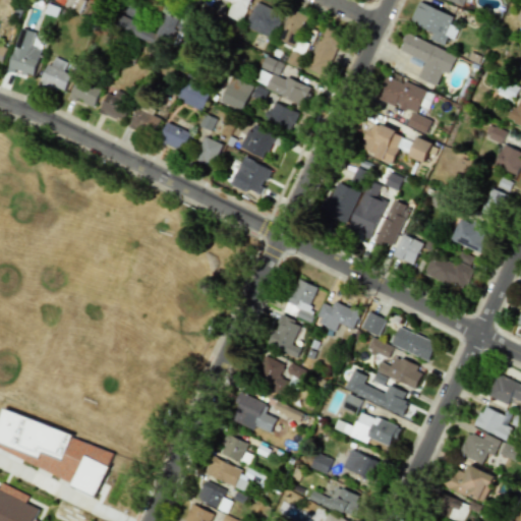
[(56,0),(56,1),(74,8),(77,0),(56,0)]
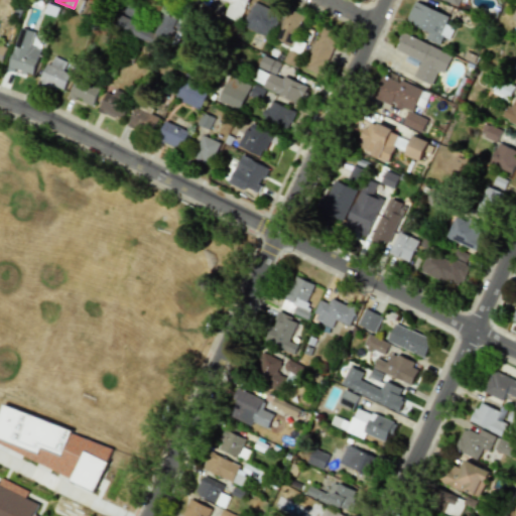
[(238,22),(248,0),(223,0),(230,3),(224,15),(238,22)]
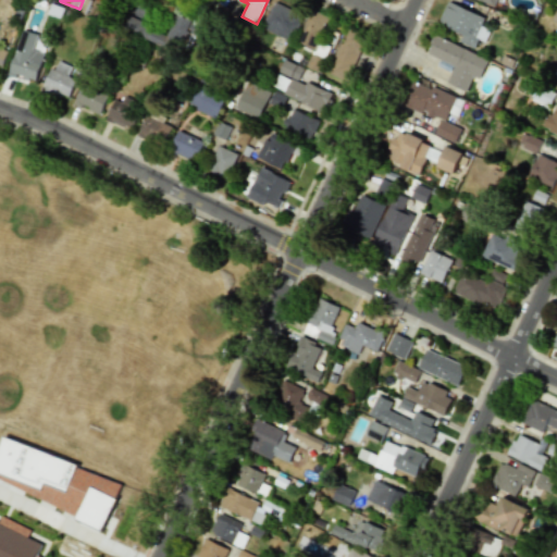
[(292,41),(302,14),(273,2),(262,29),(292,41)]
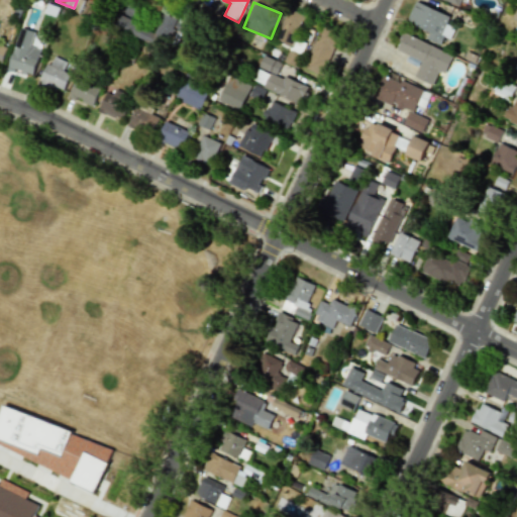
[(450,15),(415,2),(407,23),(429,31),(427,39),(441,44),(444,37),(450,39),(455,27),(446,24),(450,15)]
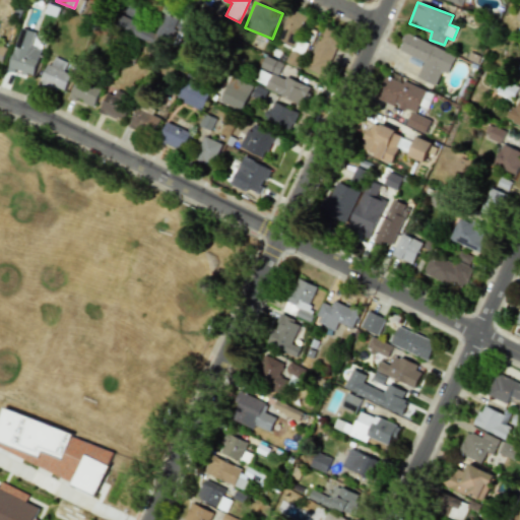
[(307,15),(289,10),(279,42),(303,49),(305,43),(299,42),(307,15)]
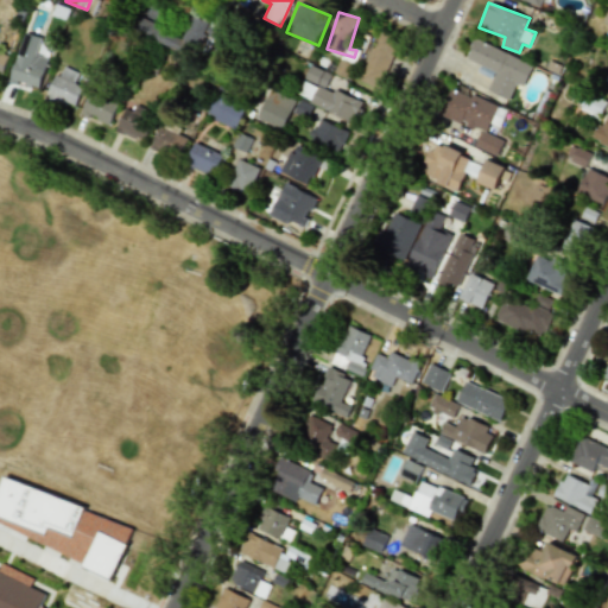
[(139,19),(133,33),(197,56),(204,36),(219,40),(223,26),(190,14),(183,35),(139,19)]
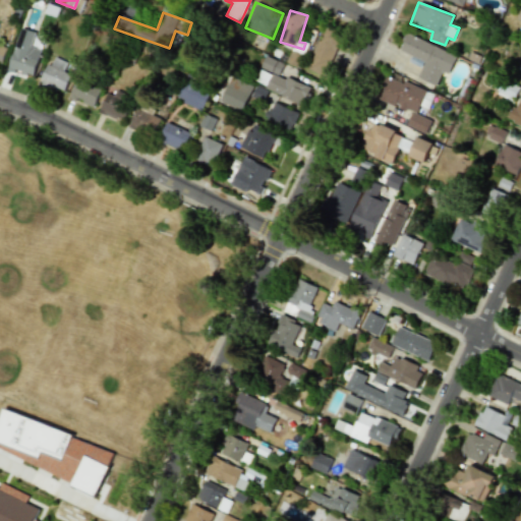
[(327,75),(340,32),(323,26),(309,70),(327,75)]
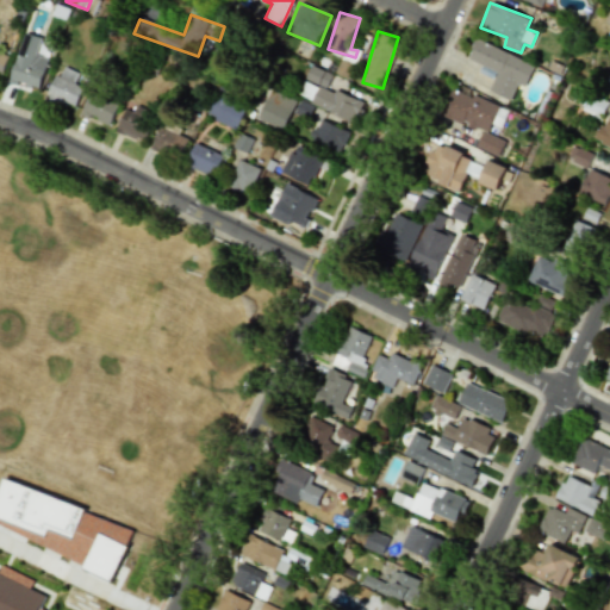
[(8,81),(38,91),(49,58),(36,54),(41,38),(24,32),(8,81)]
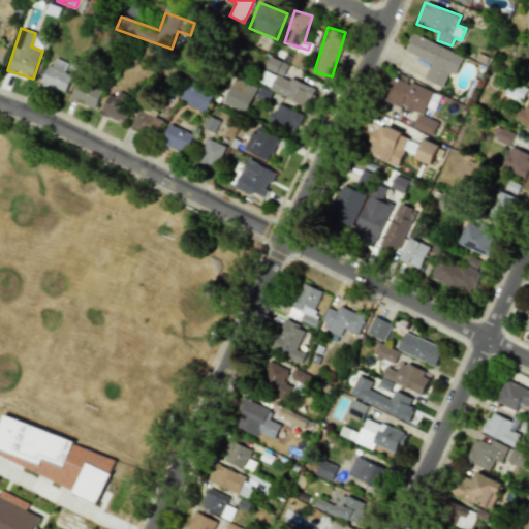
[(424,79),(442,87),(448,72),(456,75),(463,55),(413,35),(406,52),(431,61),(424,79)]
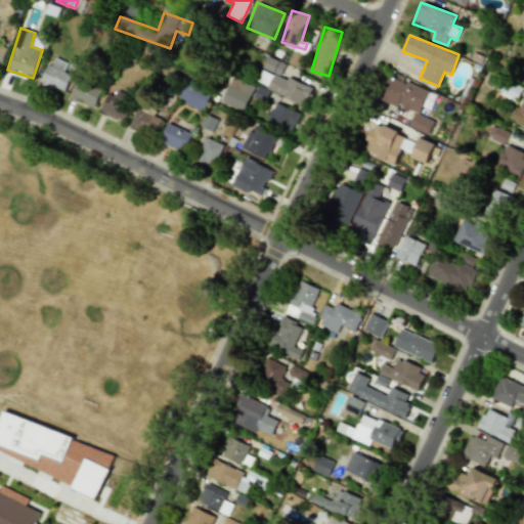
[(64,93),(71,75),(64,73),(68,62),(51,56),(41,84),(64,93)]
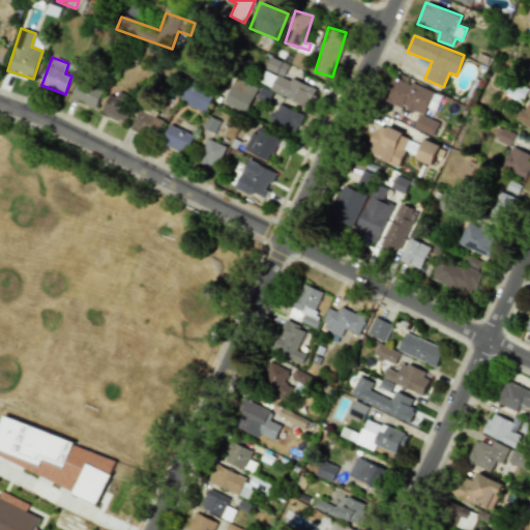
[(285,76),(288,62),(269,58),(266,70),(285,76)]
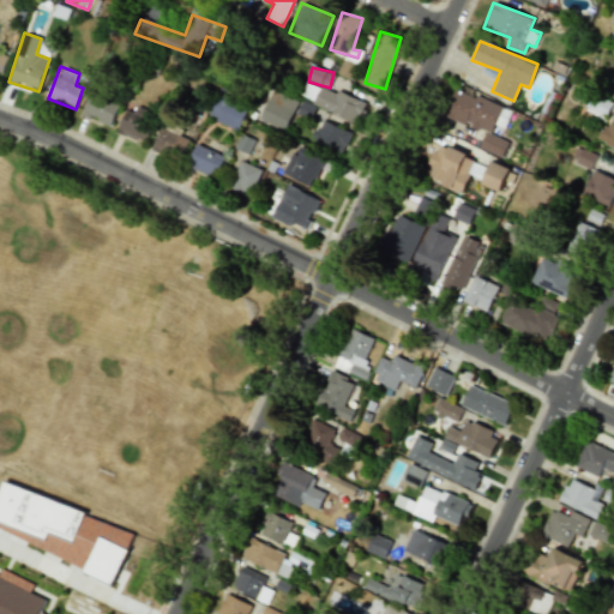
[(367,107),(309,80),(301,98),(359,125),(367,107)]
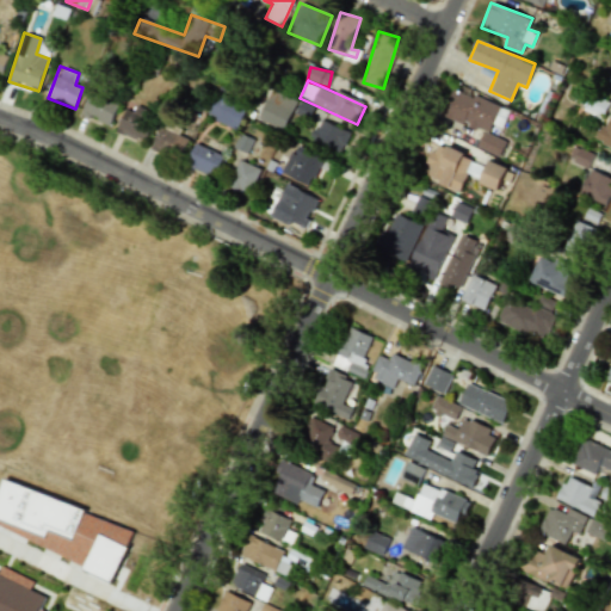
[(508,110),(451,88),(442,116),(482,131),(476,148),(500,156),(505,141),(488,134),(492,124),(501,128),(508,110)]
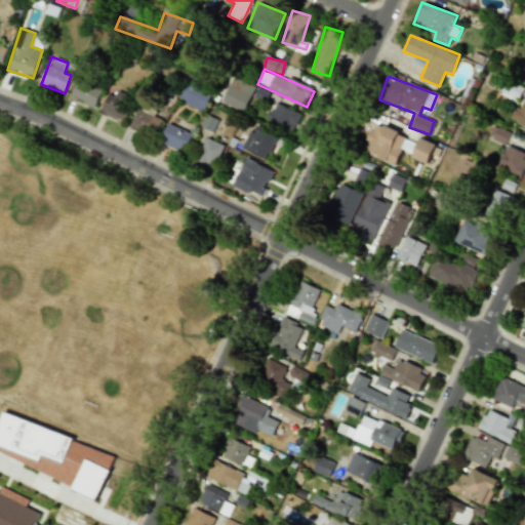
[(255,86),(234,77),(223,103),(244,112),(255,86)]
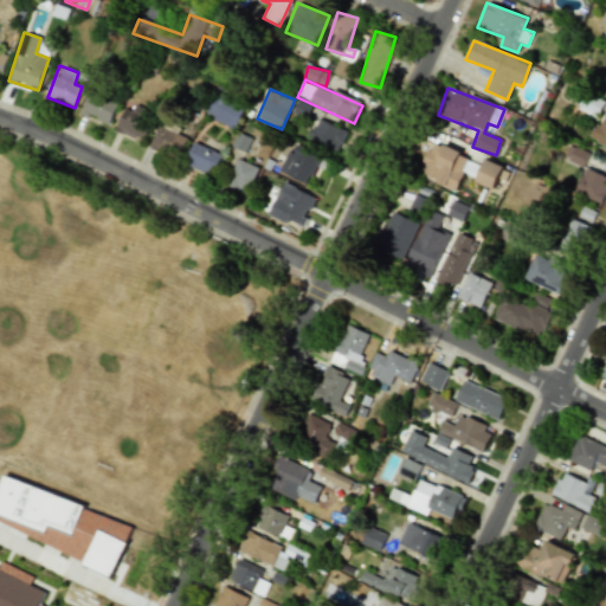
[(118,103),(90,91),(81,114),(109,126),(118,103)]
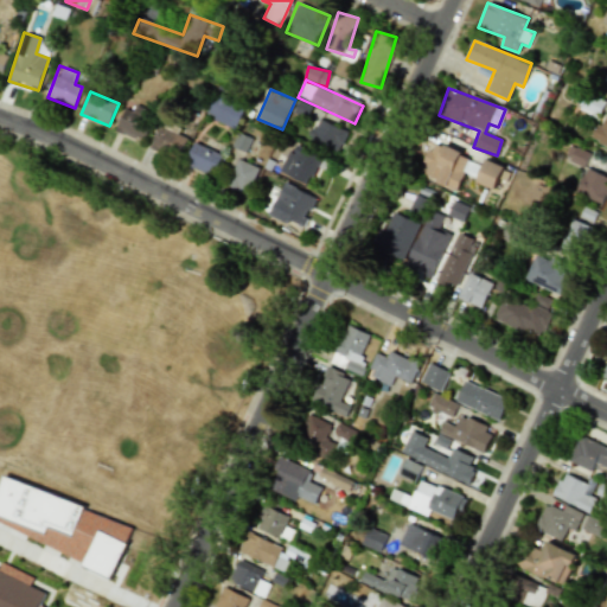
[(205,116),(237,128),(246,103),(215,93),(205,116)]
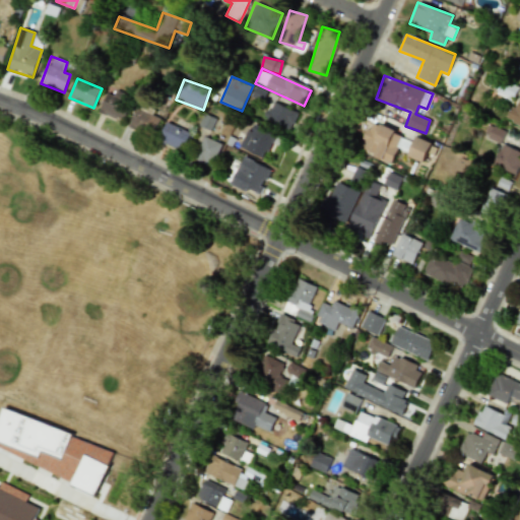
[(114,95),(106,92),(99,112),(122,121),(131,95),(115,90),(114,95)]
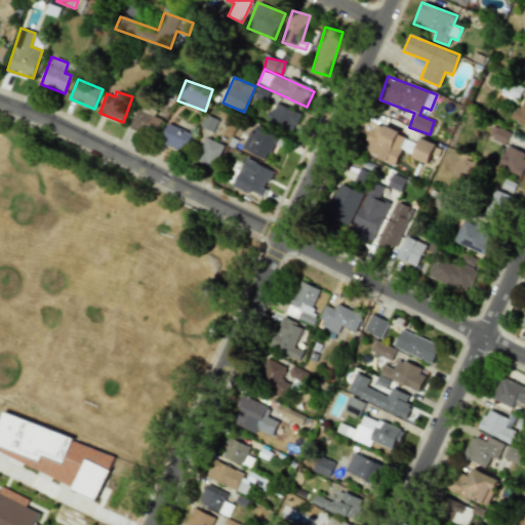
[(524,126),(524,98),(513,120),(524,126)]
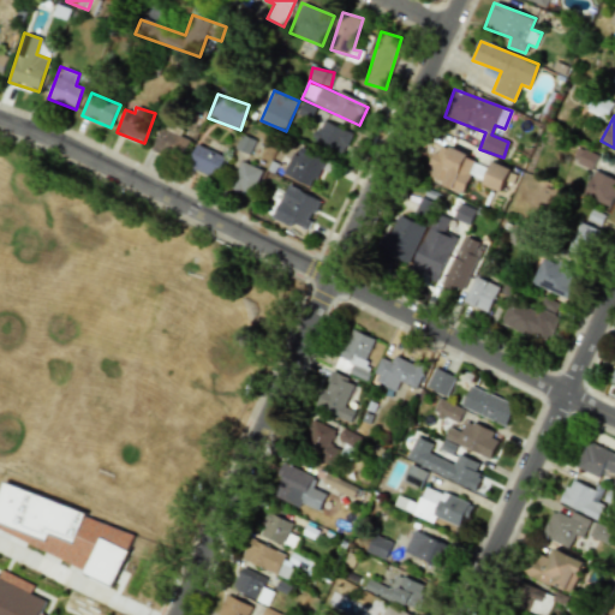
[(352,133),(321,120),(312,141),(342,154),(352,133)]
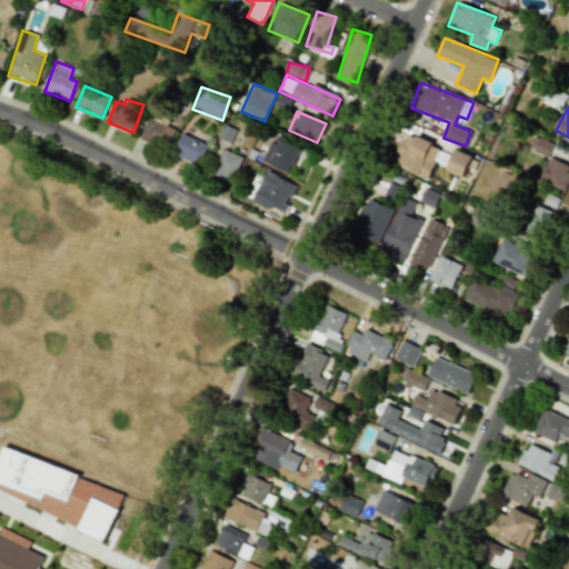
[(141,136),(167,149),(176,130),(150,118),(141,136)]
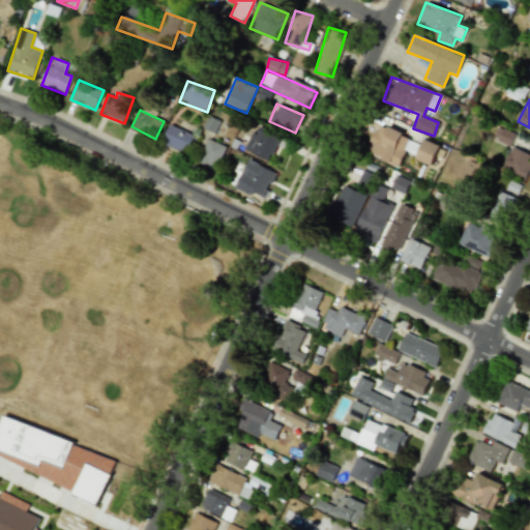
[(194,135),(169,124),(160,144),(186,154),(194,135)]
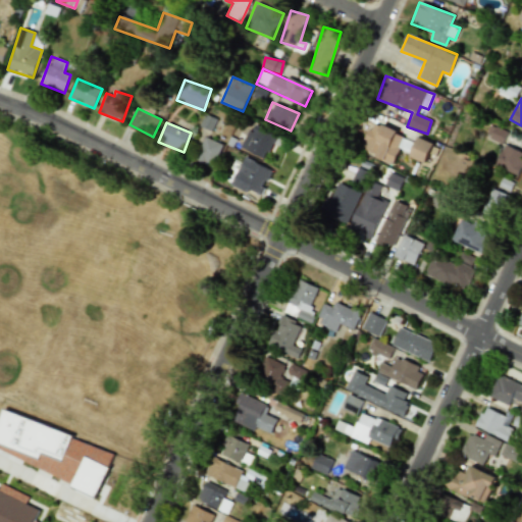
[(394,163),(400,148),(408,151),(412,139),(372,122),(361,149),(394,163)]
